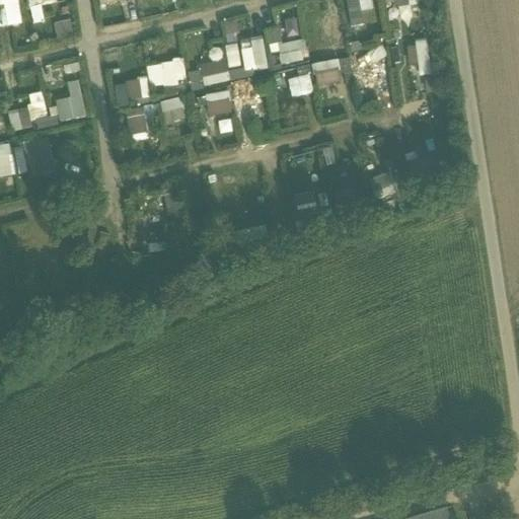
[(0,0),(0,28),(21,26),(17,0),(0,0)]
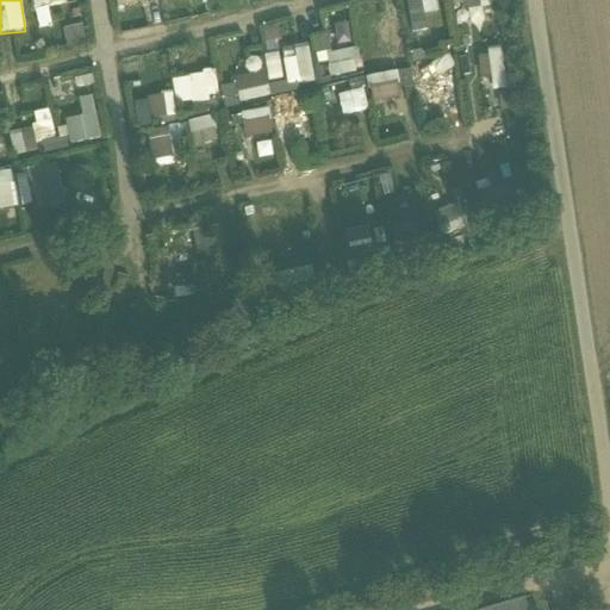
[(425,14),(436,13),(434,0),(406,0),(411,33),(428,31),(425,14)]
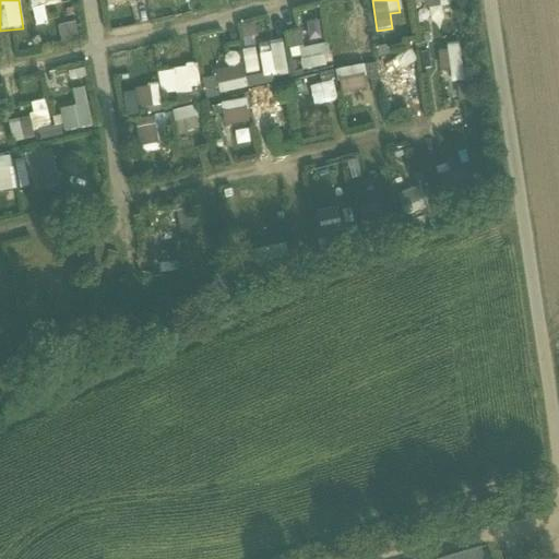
[(365,19),(341,23),(346,51),(331,55),(333,66),(372,59),(365,19)]
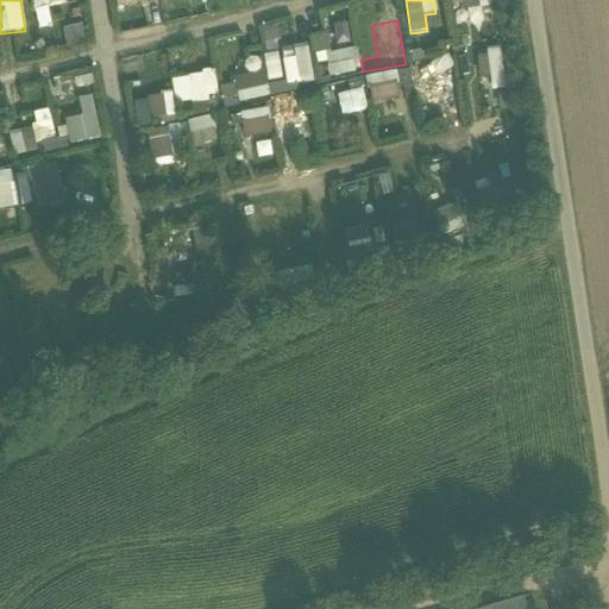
[(264,44),(280,39),(276,24),(261,29),(264,44)]
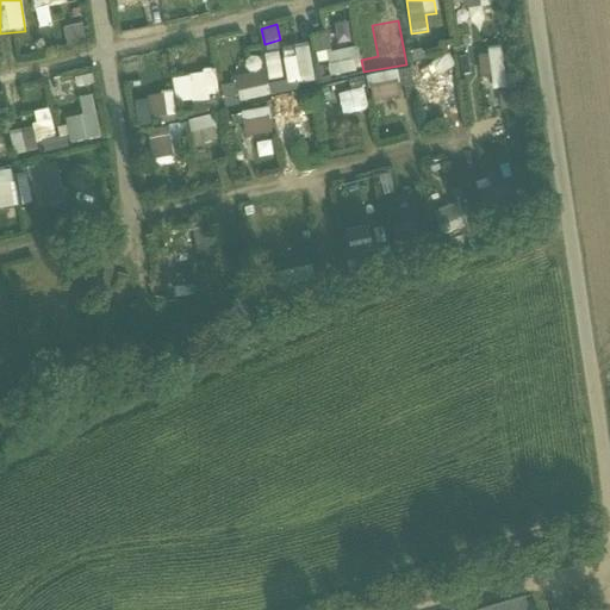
[(64,27),(66,45),(85,44),(83,26),(64,27)]
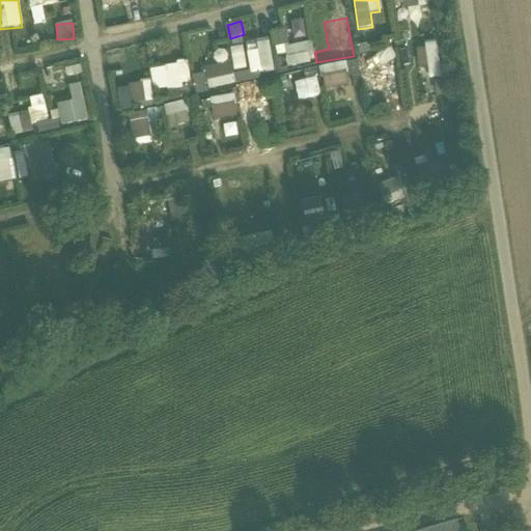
[(314,62),(311,43),(287,46),(286,31),(274,32),(277,56),(286,55),(288,65),(314,62)]
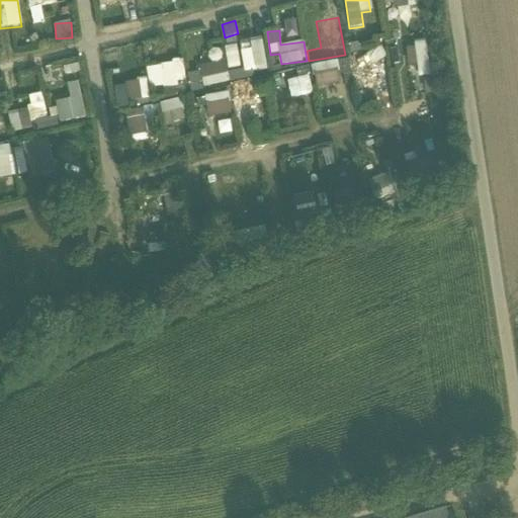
[(244,73),(267,69),(261,40),(239,45),(244,73)]
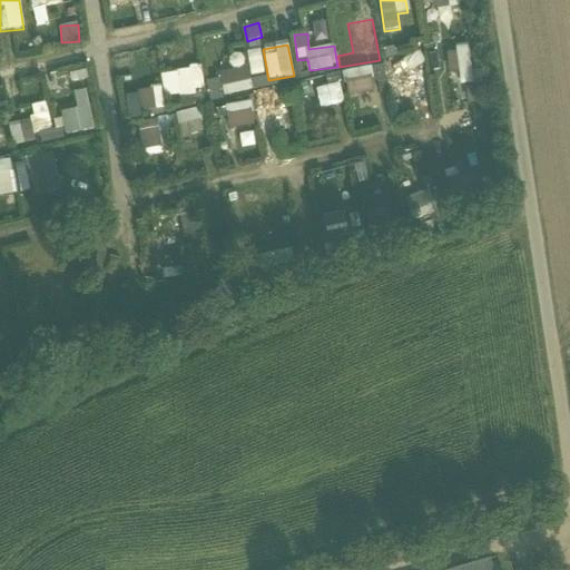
[(457,47),(459,85),(472,84),(470,46),(457,47)]
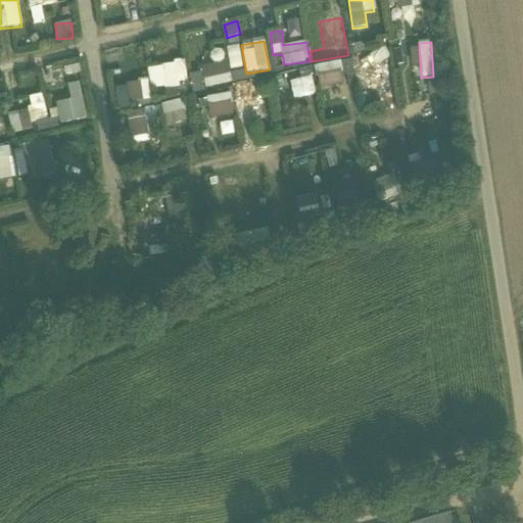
[(230,70),(242,68),(238,46),(226,48),(230,70)]
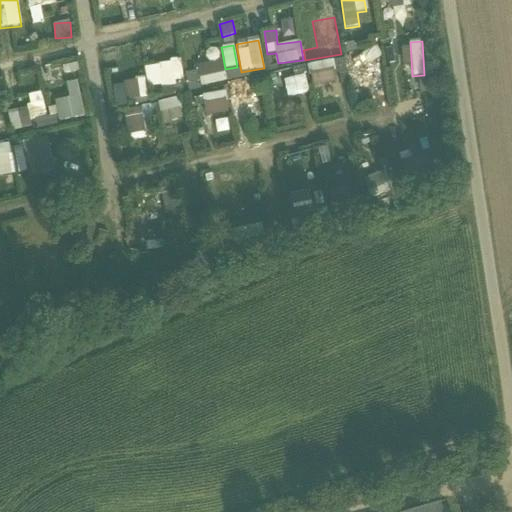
[(309,61),(312,84),(336,81),(336,78),(382,72),(380,52),(309,61)]
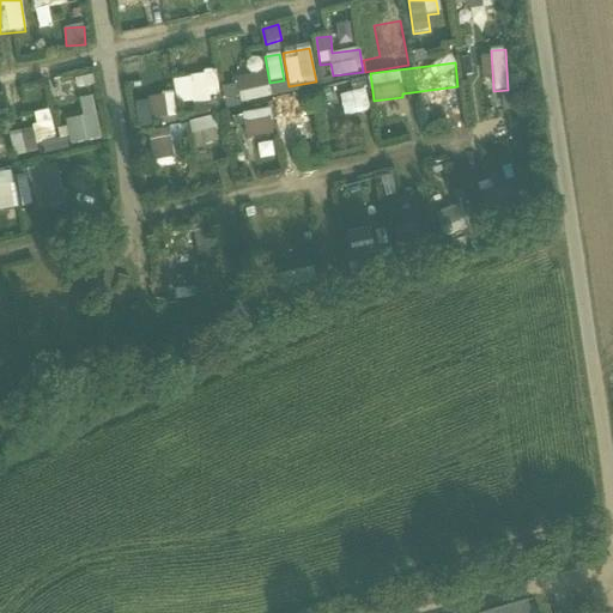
[(176,102),(219,99),(217,74),(175,77),(176,102)]
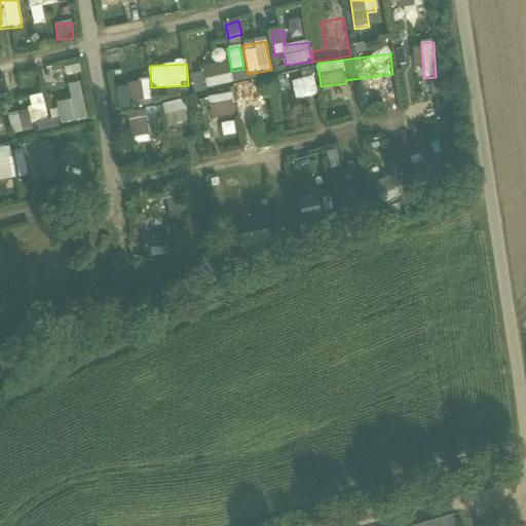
[(229,64),(191,70),(194,90),(232,84),(229,64)]
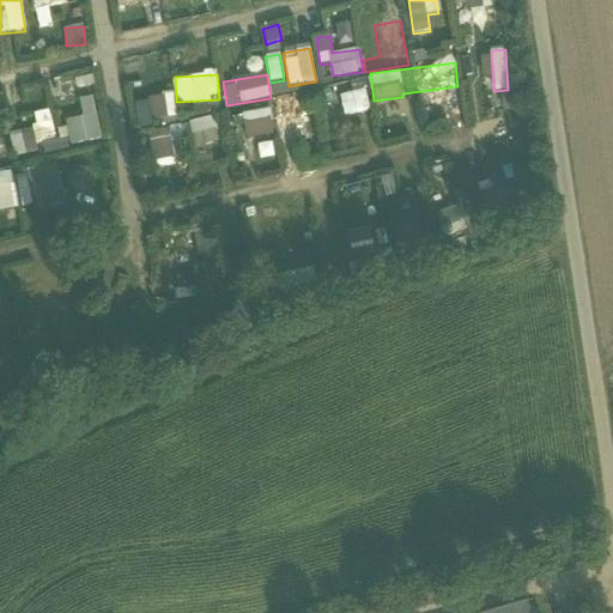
[(365,90),(340,96),(345,117),(369,111),(365,90)]
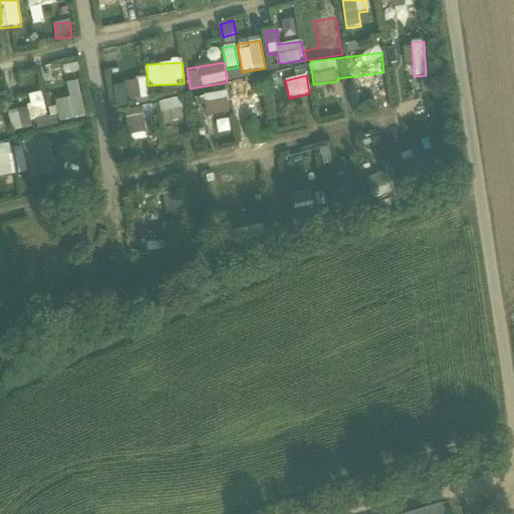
[(147,98),(147,79),(125,80),(125,98),(147,98)]
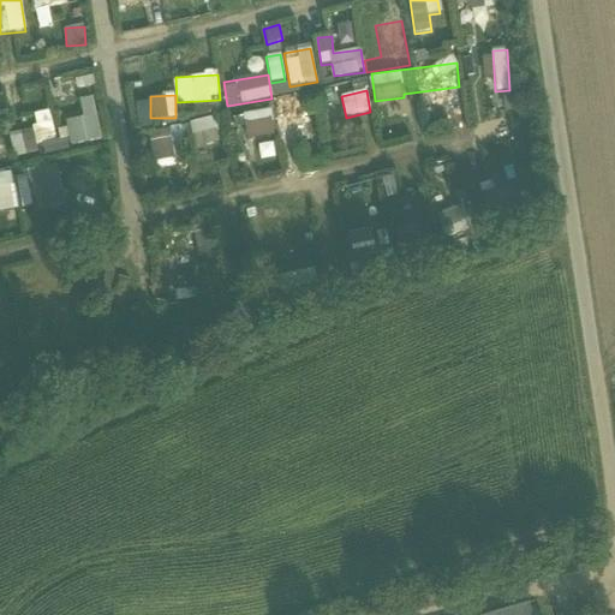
[(96,97),(82,99),(83,119),(67,120),(70,144),(100,142),(96,97)]
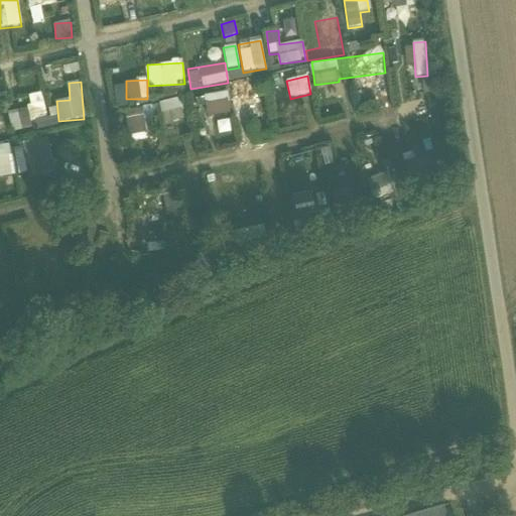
[(232,83),(234,118),(256,116),(254,82),(232,83)]
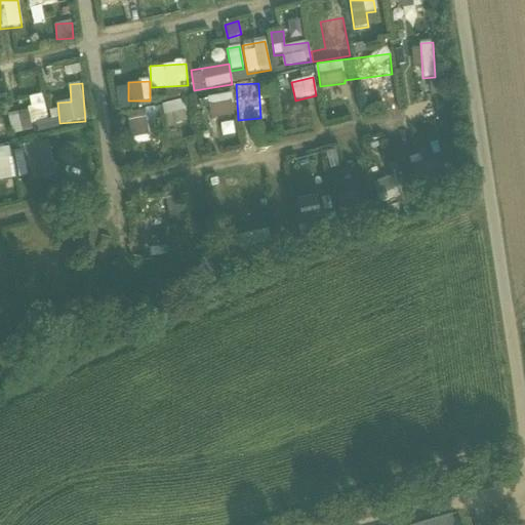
[(204,96),(205,119),(233,117),(232,95),(204,96)]
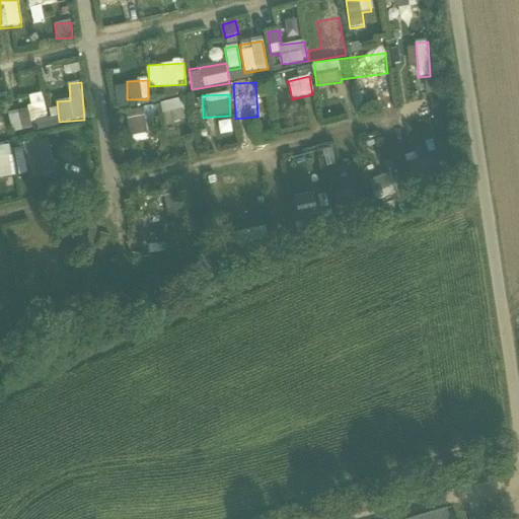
[(165,124),(186,119),(179,98),(160,103),(165,124)]
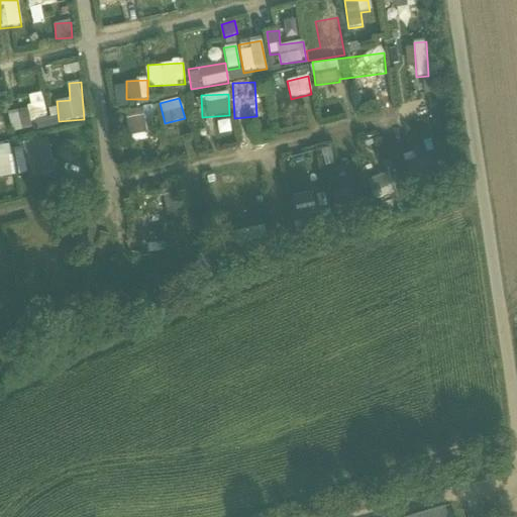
[(30,120),(47,116),(44,104),(7,113),(12,133),(32,128),(30,120)]
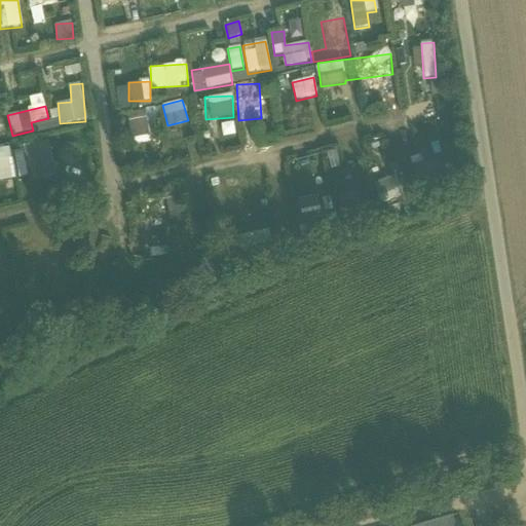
[(146,111),(128,113),(129,138),(148,137),(146,111)]
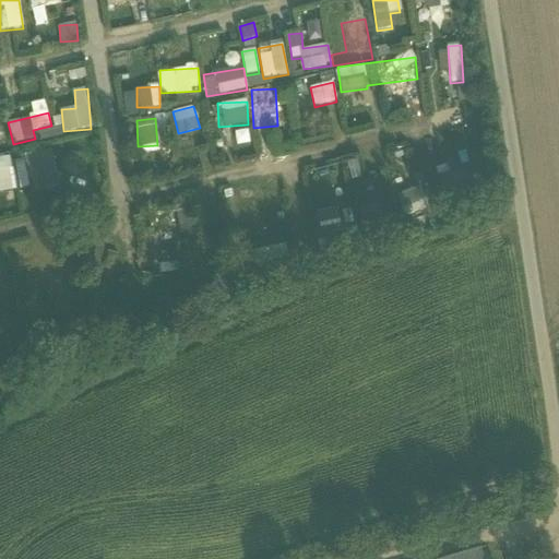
[(52,152),(14,161),(22,194),(59,187),(52,152)]
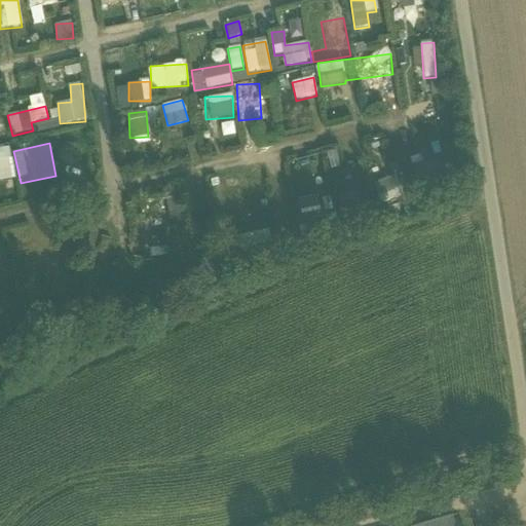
[(0,149),(0,179),(14,177),(9,147),(0,149)]
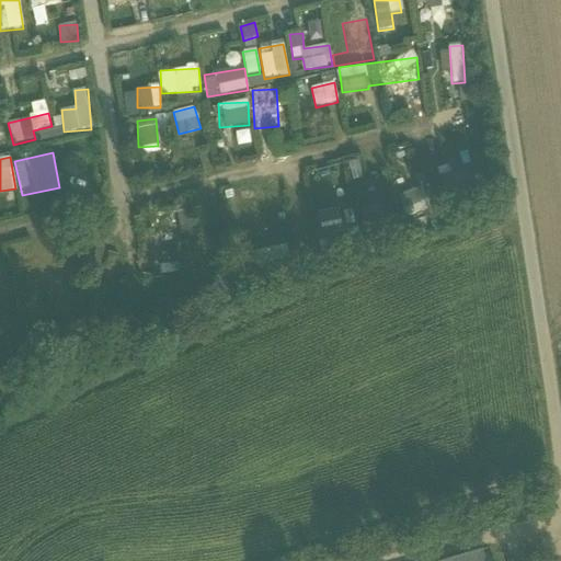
[(422,189),(399,195),(405,216),(428,209),(422,189)]
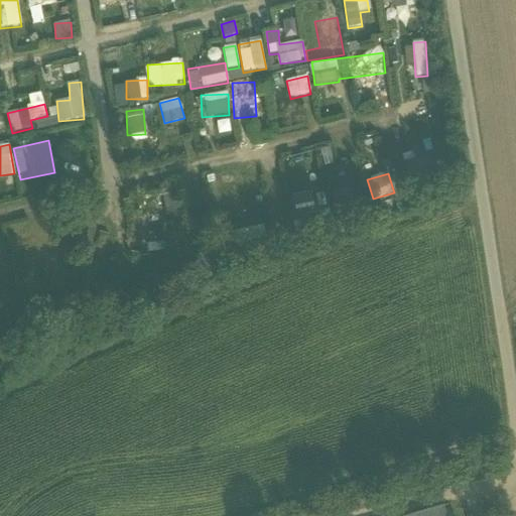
[(262,225),(233,233),(237,250),(267,242),(262,225)]
